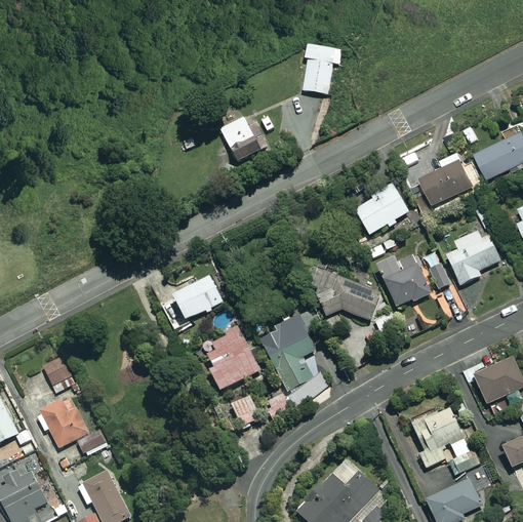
[(340,48),(306,42),(304,57),(307,57),(302,89),(327,93),(331,62),(337,63),(340,48)]
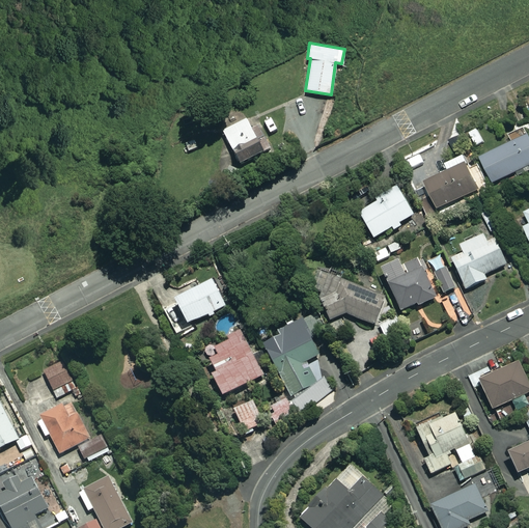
[(263,149),(246,117),(222,130),(239,163),(263,149)]
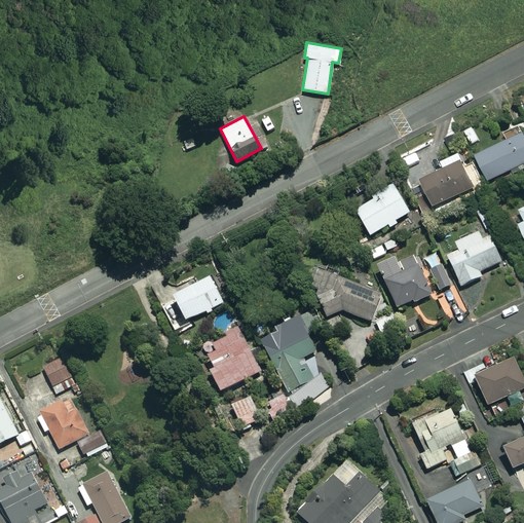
[(476,152),(488,179),(512,169),(514,172),(523,166),(523,129),(520,122),(503,129),(508,138),(476,152)]
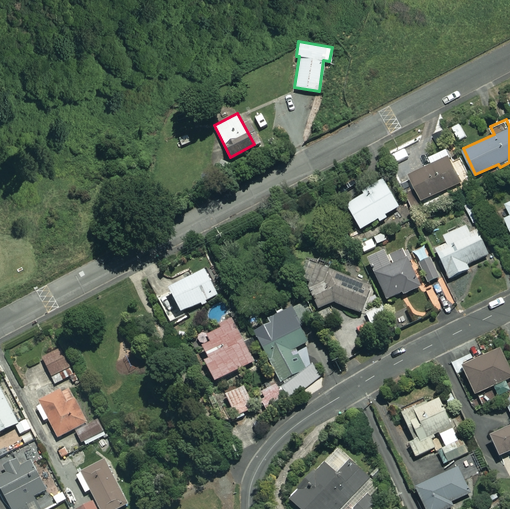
[(462,179),(447,147),(430,155),(433,162),(410,173),(421,198),(462,179)]
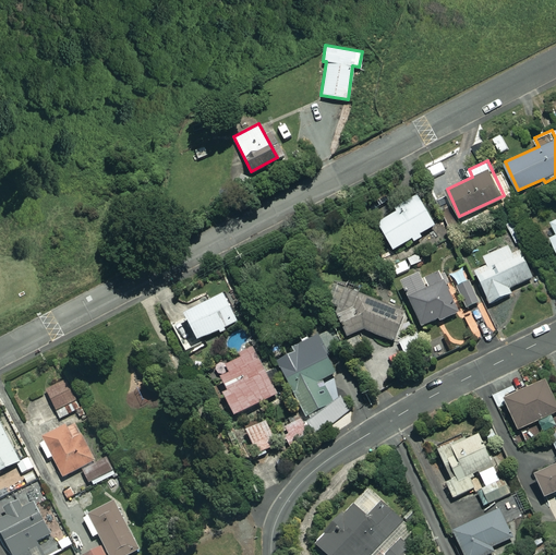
[(434,224),(417,196),(396,209),(397,212),(376,224),(391,249),(434,224)]
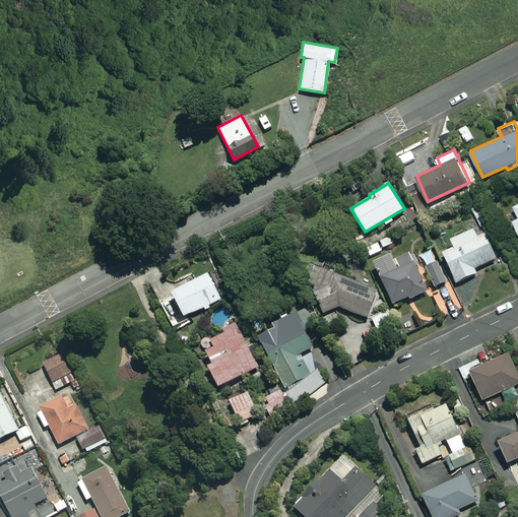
[(475,236),(472,229),(449,239),(453,247),(442,252),(454,281),(474,272),(472,267),(494,257),(482,233),(475,236)]
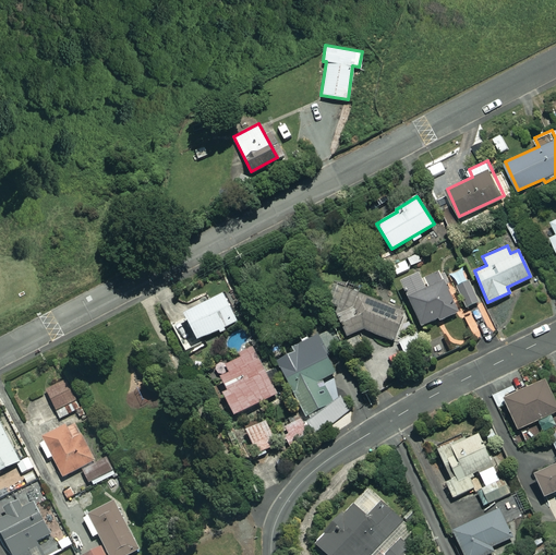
[(456,311),(438,272),(421,279),(420,275),(401,284),(420,325),(438,316),(439,318),(456,311)]
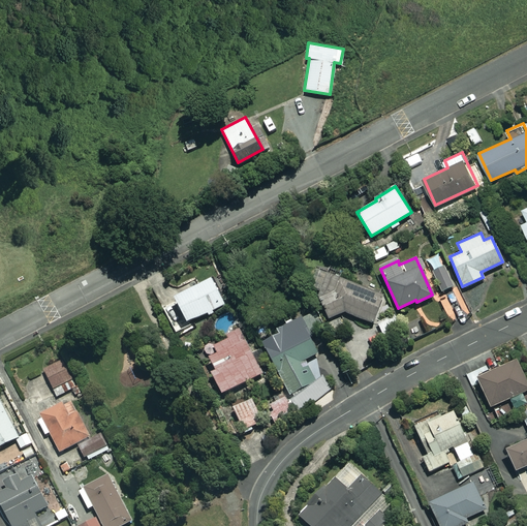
[(453,284),(443,265),(431,271),(439,290),(453,284)]
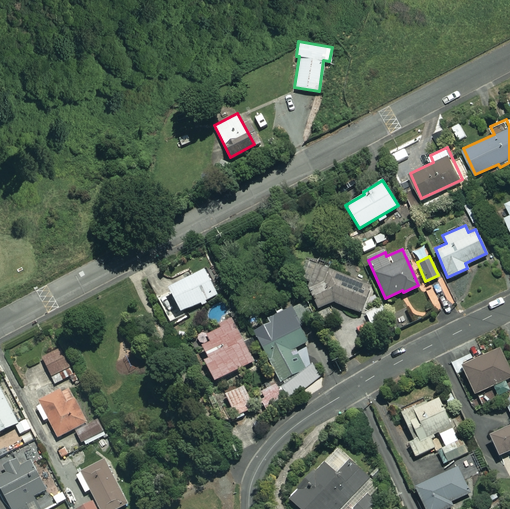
[(361,311),(370,284),(306,262),(301,278),(312,282),(309,289),(318,308),(332,301),(361,311)]
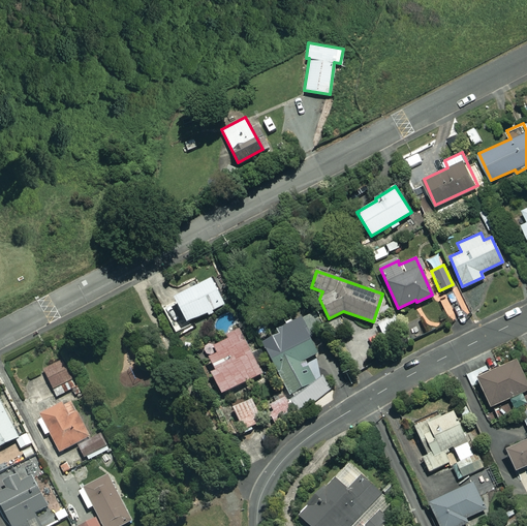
[(224,304),(212,278),(174,297),(187,322),(224,304)]
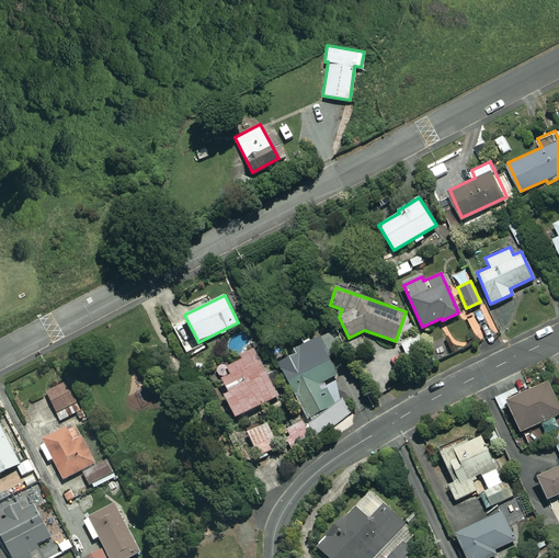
[(337,348),(326,325),(291,343),(295,353),(278,362),(312,430),(333,419),(323,401),(331,398),(322,380),(338,372),(328,352),(337,348)]
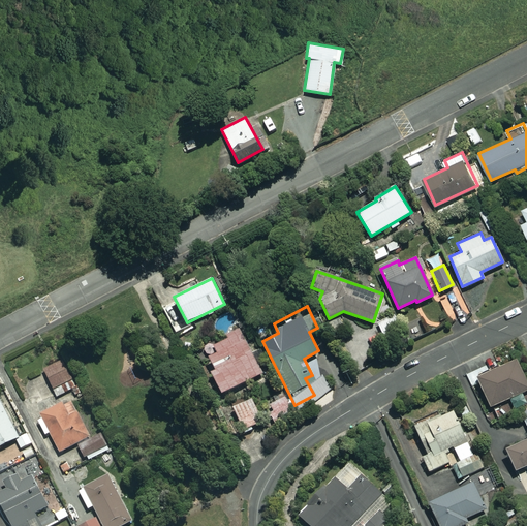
[(401,330),(394,313),(376,320),(383,337),(401,330)]
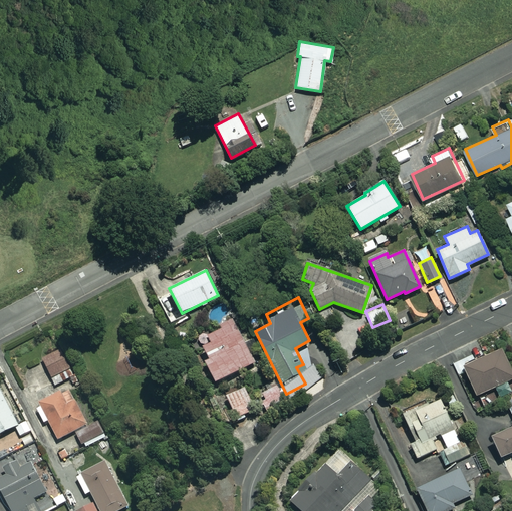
[(253,361),(232,318),(197,335),(208,358),(205,360),(215,380),(253,361)]
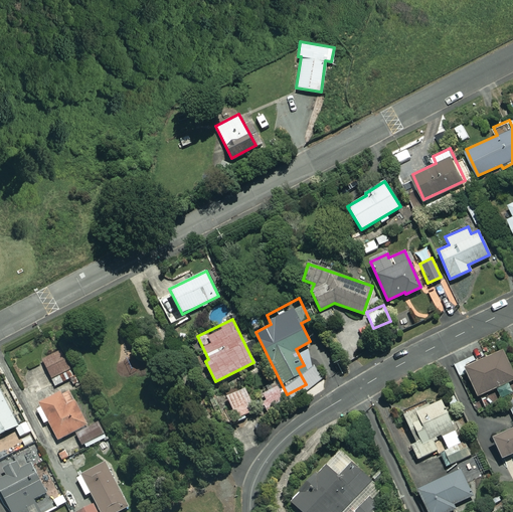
[(77,381),(59,348),(41,358),(55,384),(69,376),(72,383),(77,381)]
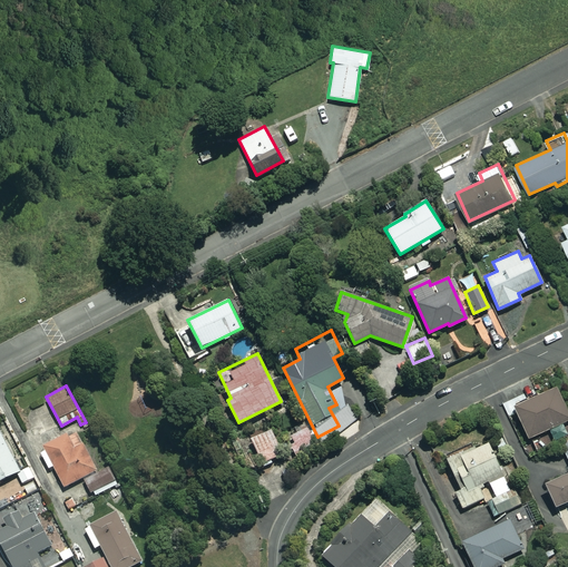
[(567,433),(567,421),(567,420),(567,419),(567,412),(556,388),(513,408),(528,438),(529,438),(535,449),(567,433)]
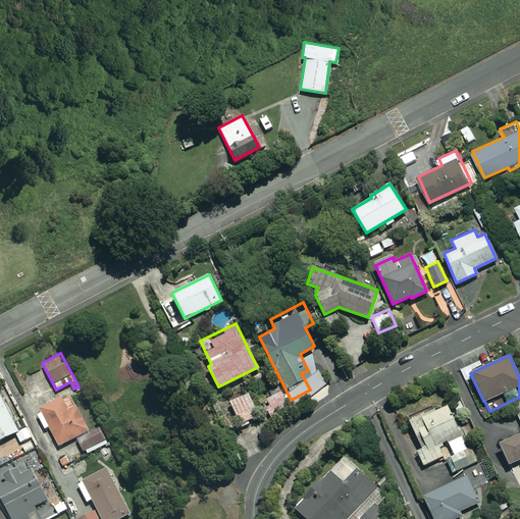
[(289,404),(279,391),(266,400),(267,402),(263,405),(270,416),(289,404)]
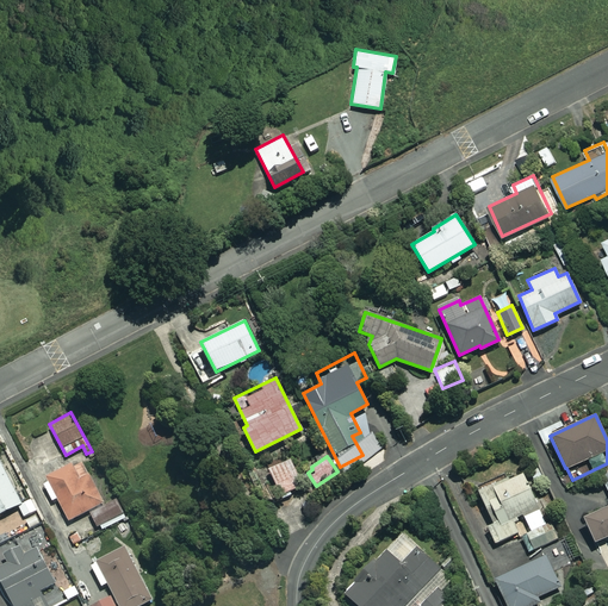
[(87,508),(103,503),(80,457),(39,478),(51,499),(56,497),(67,519),(87,508)]
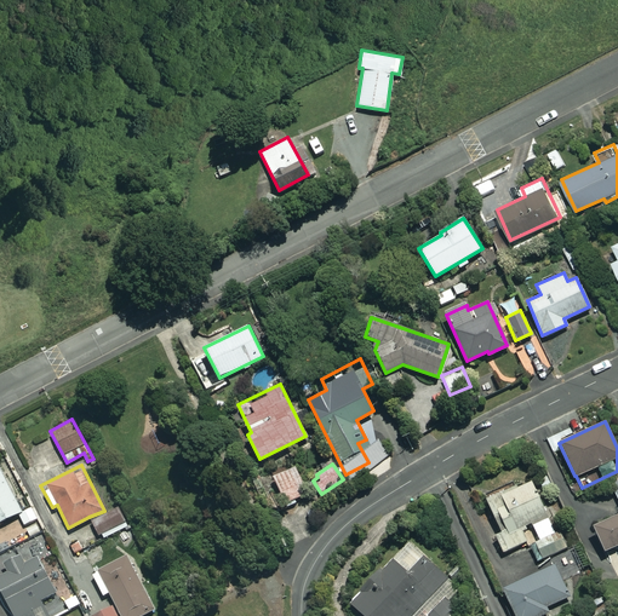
[(304,493),(293,467),(273,475),(282,501),(304,493)]
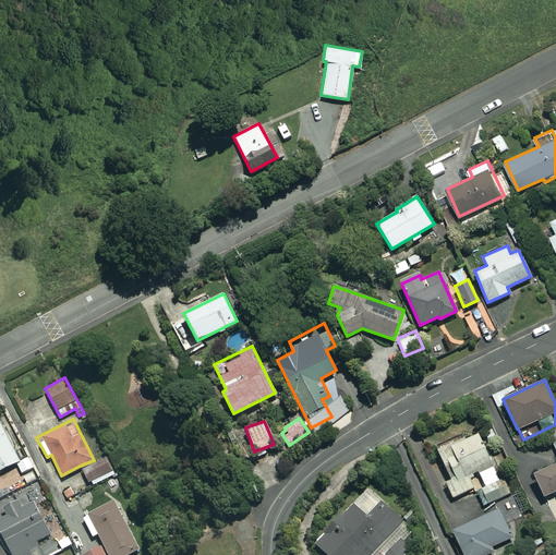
[(0,468),(19,459),(0,423),(0,468)]
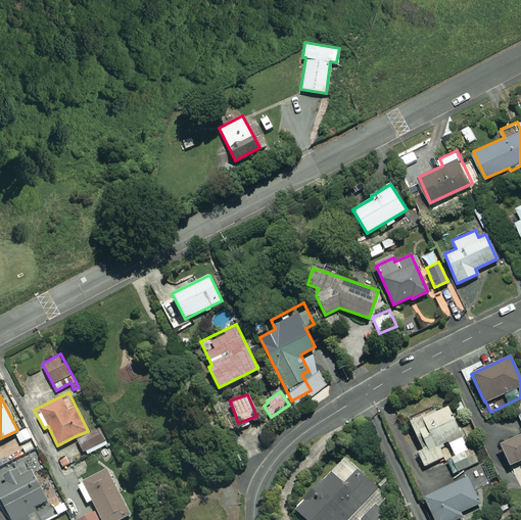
[(423,465),(442,457),(445,463),(437,466),(440,473),(448,470),(451,474),(482,461),(476,446),(467,450),(447,405),(410,421),(422,448),(417,452),(423,465)]
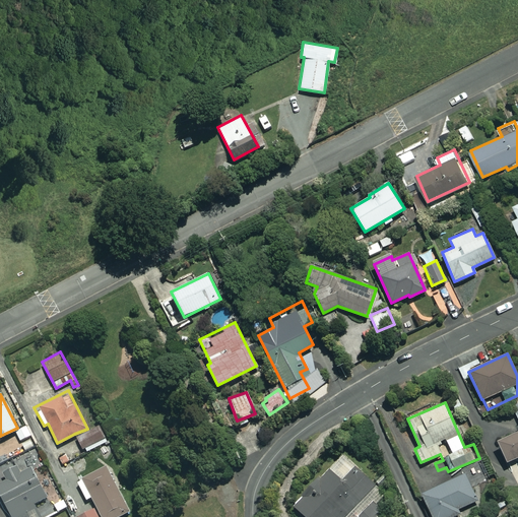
[(87,429),(74,434),(83,451),(96,444),(102,455),(112,450),(98,424),(87,429)]
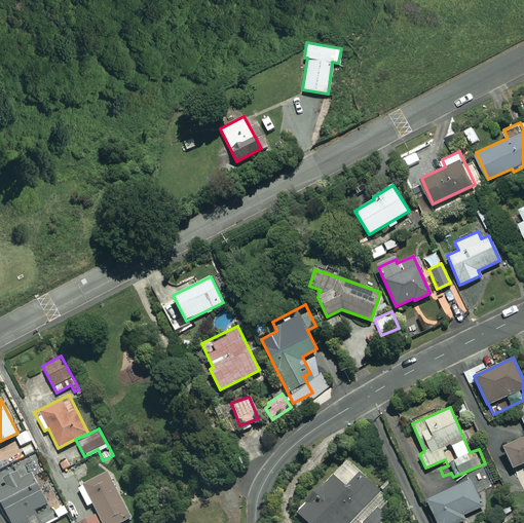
[(31,439),(26,430),(14,436),(21,446),(31,439)]
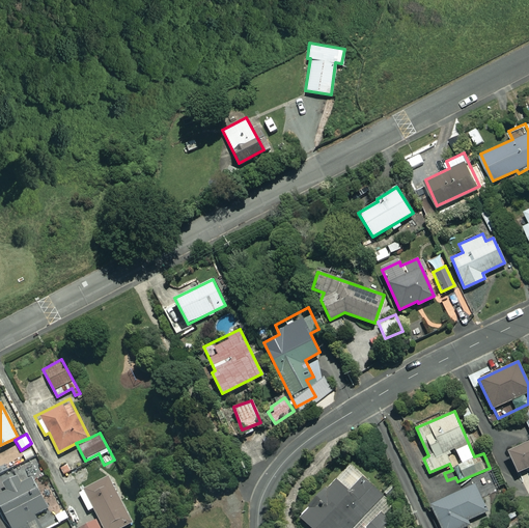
[(528,440),(506,451),(517,472),(528,466),(528,440)]
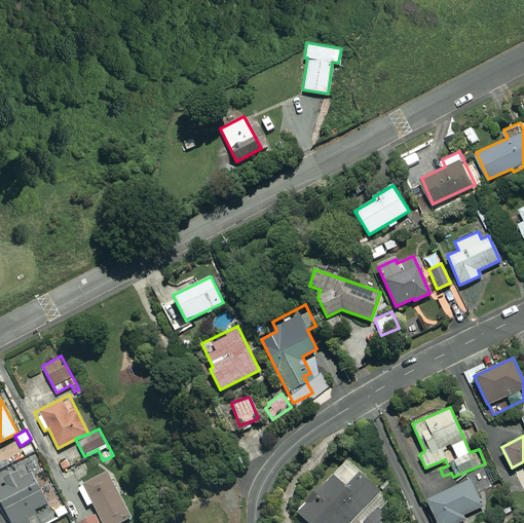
[(388,522),(375,509),(385,498),(346,459),(296,511),(308,522),(388,522)]
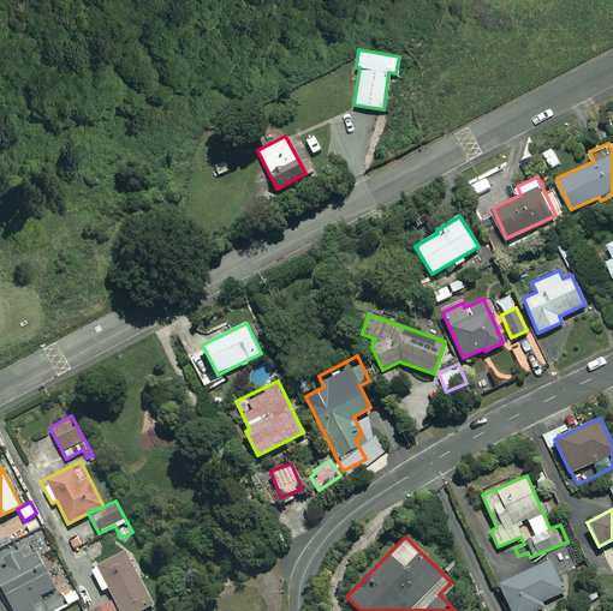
[(124,549),(95,564),(96,565),(91,568),(102,588),(107,586),(120,610),(136,610),(152,603),(124,549)]
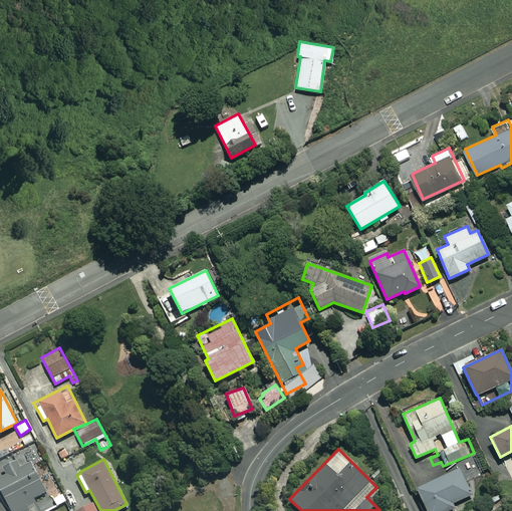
[(19,468),(15,460),(2,467),(6,473),(0,476),(0,488),(12,510),(40,510),(32,496),(45,489),(30,462),(19,468)]
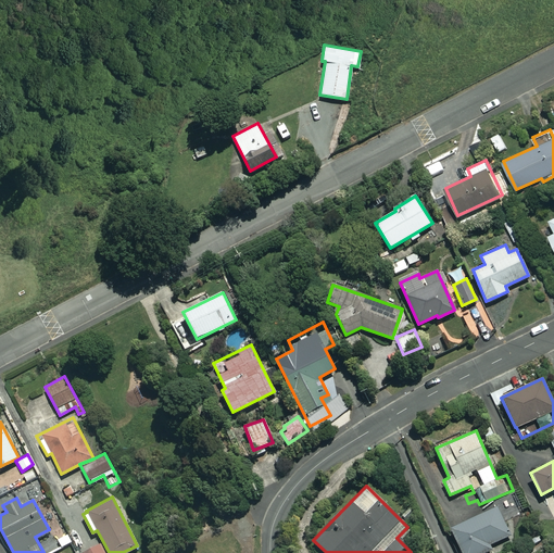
[(508,533),(496,507),(450,528),(462,552),(480,552),(489,549),(487,544),(508,533)]
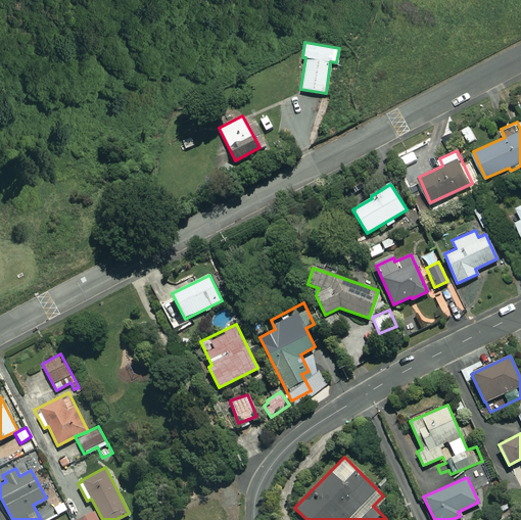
[(98,519),(93,510),(76,519),(75,519),(98,519)]
